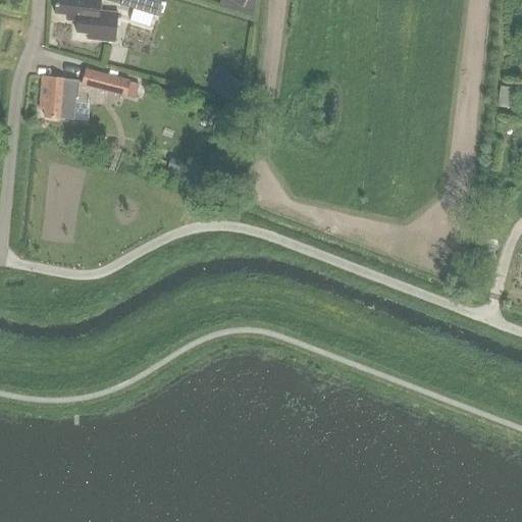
[(55,0),(54,14),(67,15),(66,20),(77,21),(75,34),(88,35),(87,40),(115,43),(117,14),(100,12),(100,0),(55,0)]
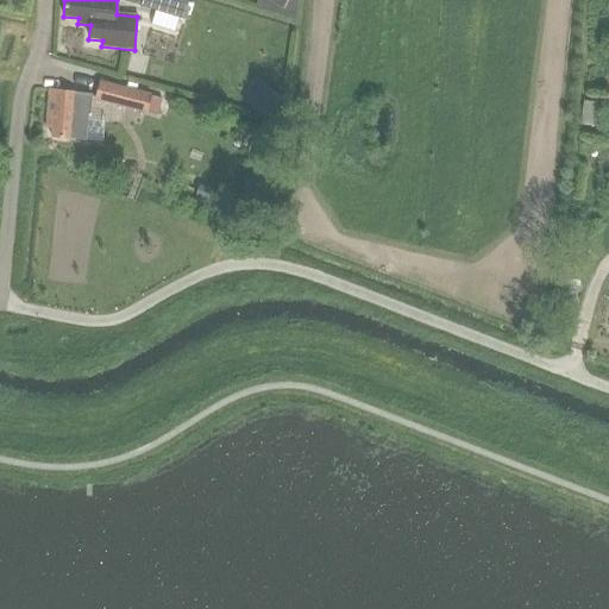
[(180,0),(142,0),(139,7),(183,20),(189,2),(180,0)]
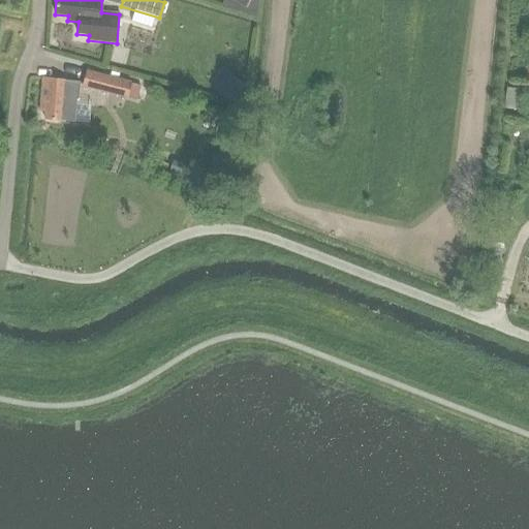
[(223,0),(220,8),(256,19),(258,0),(223,0)]
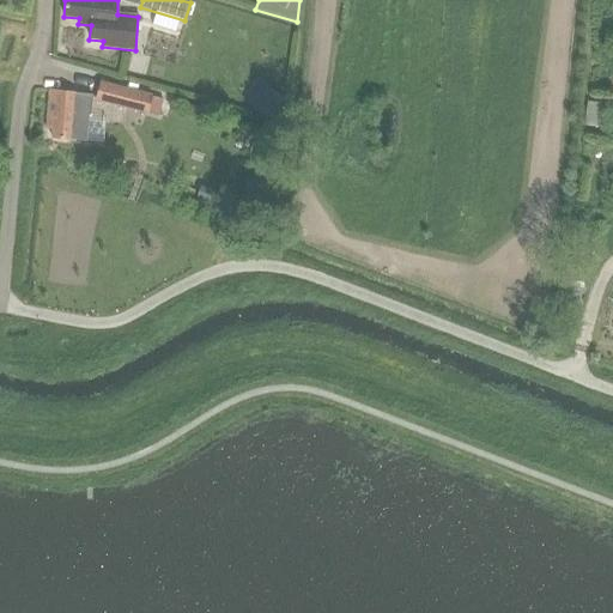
[(64,37),(89,40),(91,25),(78,24),(79,18),(66,17),(64,37)]
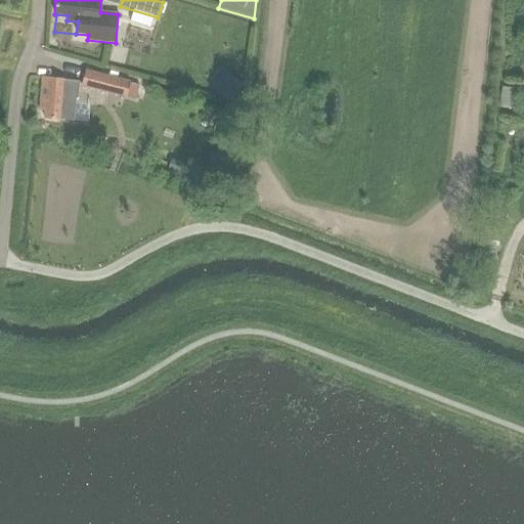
[(85,71),(81,86),(111,94),(115,79),(85,71)]
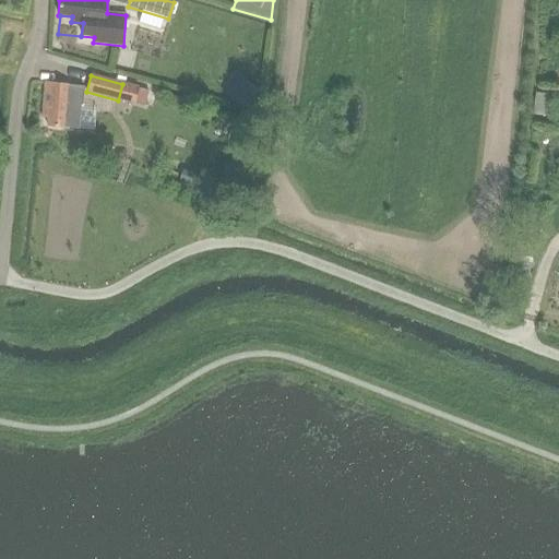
[(245,81),(230,98),(245,109),(258,92),(245,81)]
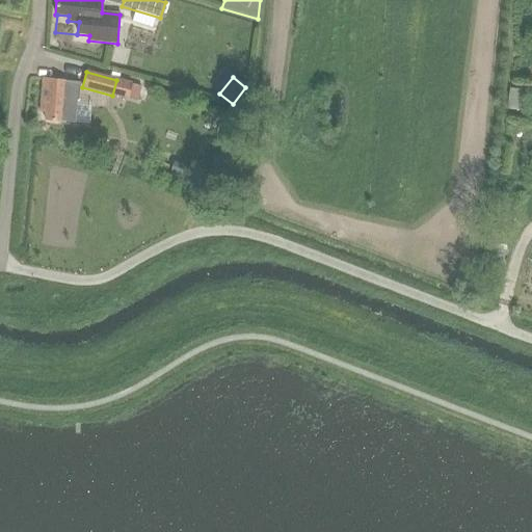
[(45,122),(74,124),(76,106),(78,81),(42,79),(38,113),(46,113),(45,122)]
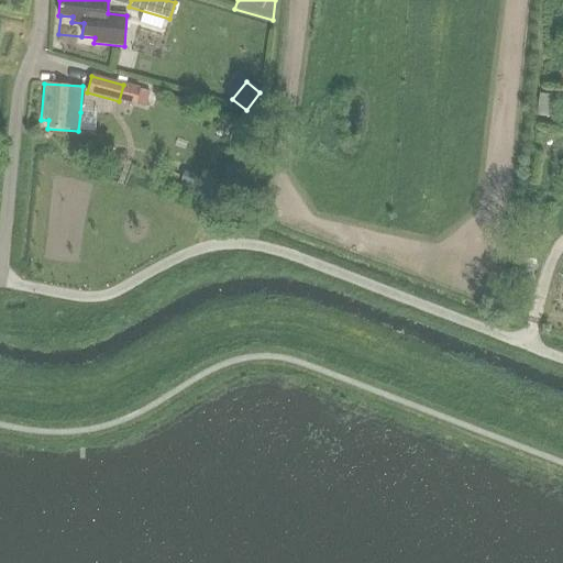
[(139,91),(135,103),(145,107),(150,94),(139,91)]
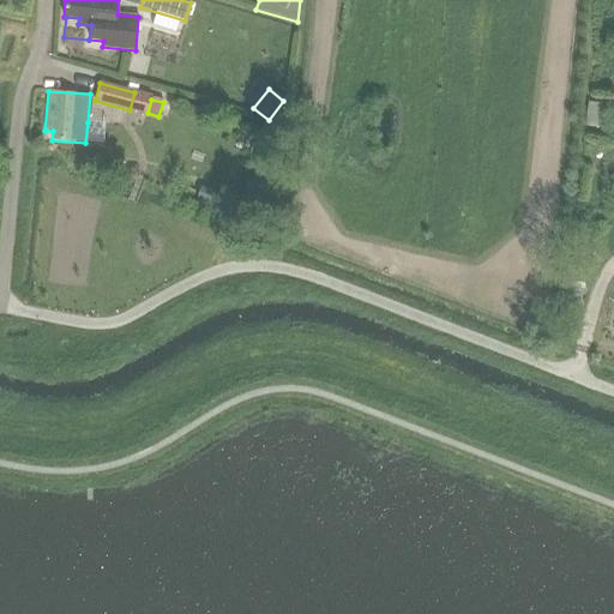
[(199,192),(196,204),(212,210),(217,198),(199,192)]
